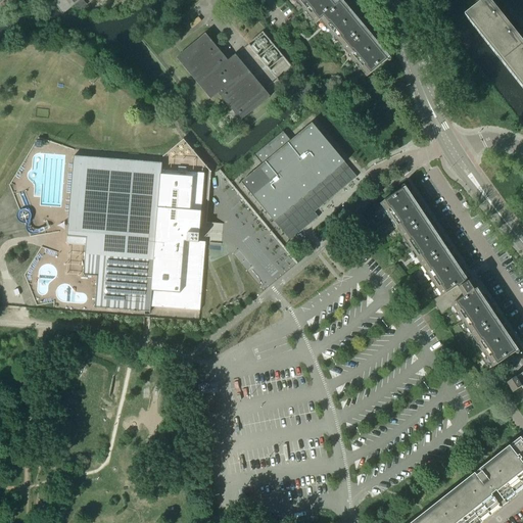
[(0,0),(0,3),(3,0),(55,0),(65,12),(80,0),(0,0)]
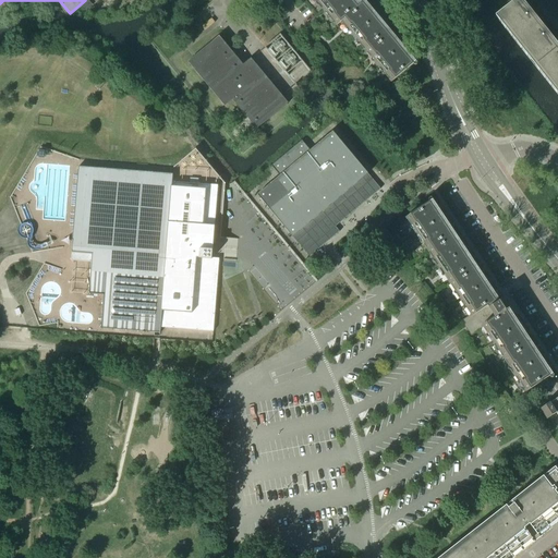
[(381,65),(392,79),(390,81),(391,83),(416,61),(409,53),(411,51),(399,37),(397,38),(385,23),(386,22),(374,7),(372,9),(365,0),(361,4),(356,0),(314,0),(337,26),(343,20),(354,34),(352,35),(354,38),(356,36),(367,48),(365,50),(366,52),(370,51),(379,63),(377,65),(379,68),(381,65)]
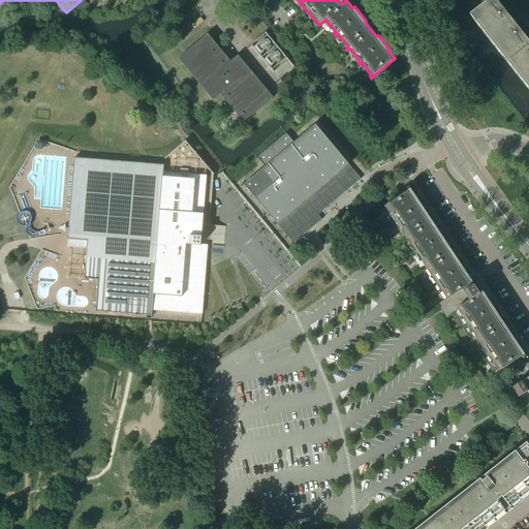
[(528,43),(494,0),(490,0),(470,17),(528,90),(528,43)]
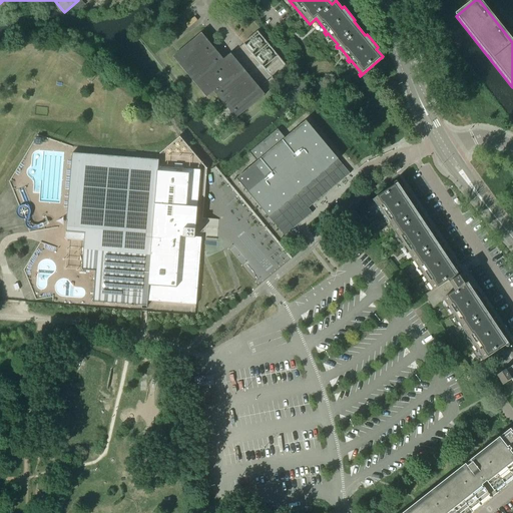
[(213,92),(236,119),(265,95),(230,54),(223,59),(201,33),(172,57),(206,98),(213,92)]
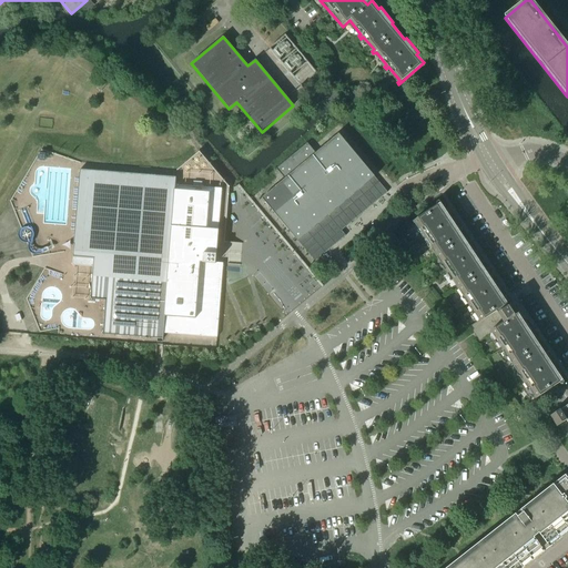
[(316,153),(307,143),(276,169),(285,179),(262,199),(315,262),(346,236),(342,231),(387,192),(338,134),(316,153)]
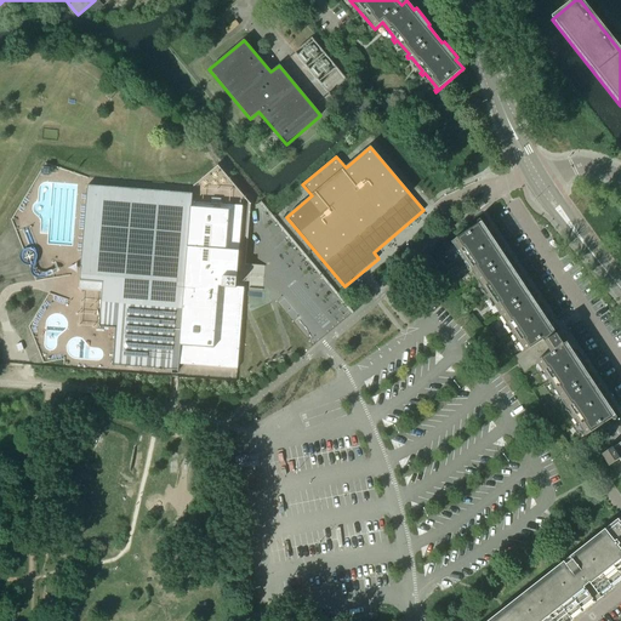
[(244,197),(216,163),(191,184),(91,178),(43,160),(10,220),(35,281),(44,288),(50,292),(27,326),(44,363),(64,358),(64,365),(175,374),(238,380),(238,369),(244,289),(246,289),(249,289),(249,283),(266,284),(266,277),(267,266),(250,263),(245,263),(249,201),(244,197)]
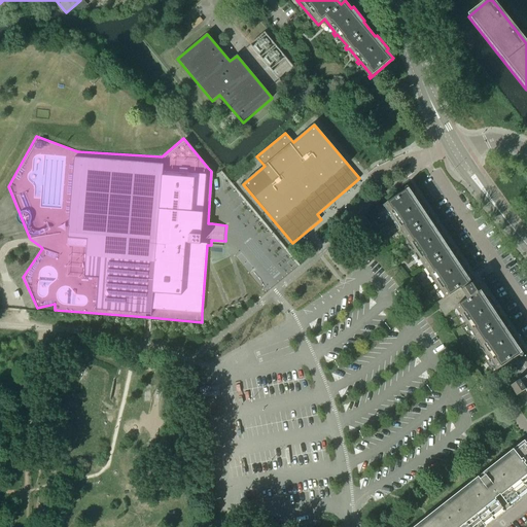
[(466,325),(468,323),(478,337),(475,338),(477,341),(479,339),(488,352),(485,353),(487,356),(489,354),(498,367),(495,369),(496,371),(522,353),(517,345),(519,344),(508,328),(506,330),(496,314),(498,313),(488,297),(486,300),(481,291),(476,282),(472,284),(465,274),(467,273),(457,257),(455,258),(445,243),(447,242),(436,226),(434,227),(424,212),(426,211),(417,196),(415,197),(409,188),(383,206),(384,207),(387,206),(395,218),(393,220),(394,222),(397,221),(406,234),(403,236),(405,238),(408,237),(416,249),(414,251),(415,253),(418,252),(426,265),(424,267),(425,269),(428,268),(436,280),(434,282),(435,284),(438,283),(447,295),(435,304),(445,317),(458,308),(467,321),(464,322),(466,325)]
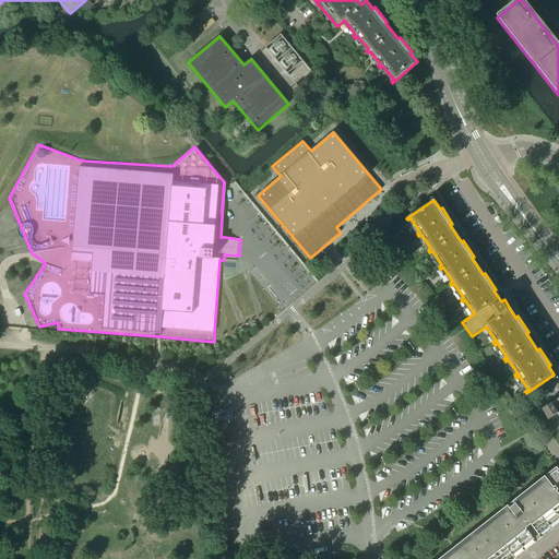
[(557,414),(558,416),(558,397),(558,396),(549,402),(550,404),(542,409),(548,420),(550,418),(557,414)]
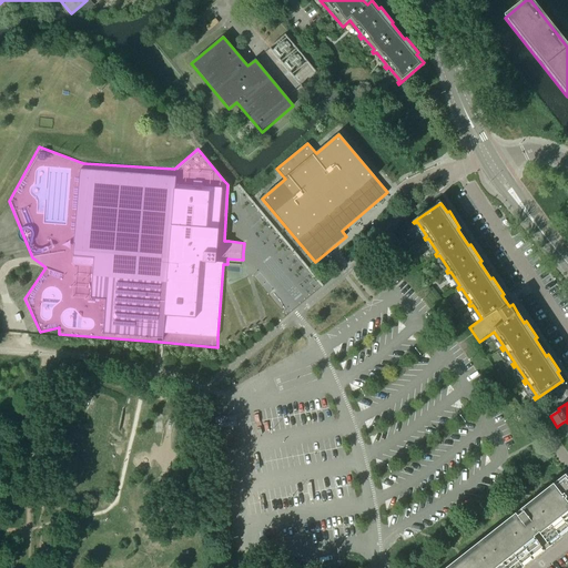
[(452,567),(513,567),(540,547),(543,550),(549,545),(547,541),(567,525),(567,482),(565,478),(517,517),(495,534),(465,558),(452,567)]
